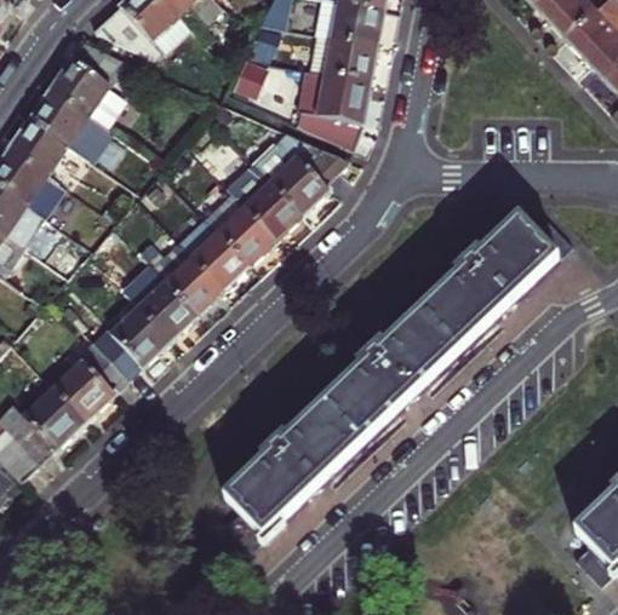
[(0,21),(13,0),(0,0),(0,21)]
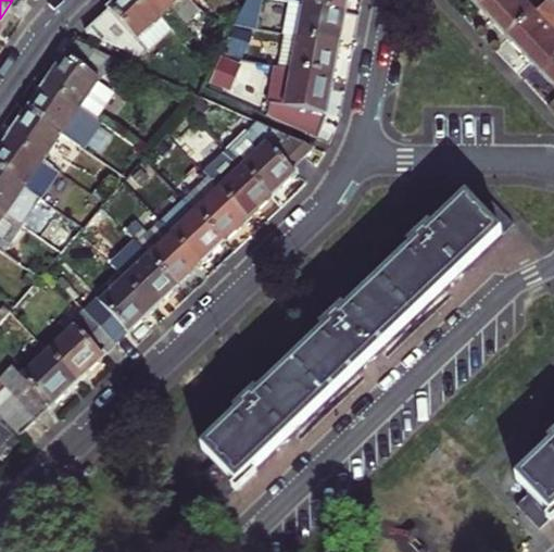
[(115,0),(86,29),(137,52),(143,45),(136,36),(160,13),(148,0),(115,0)]
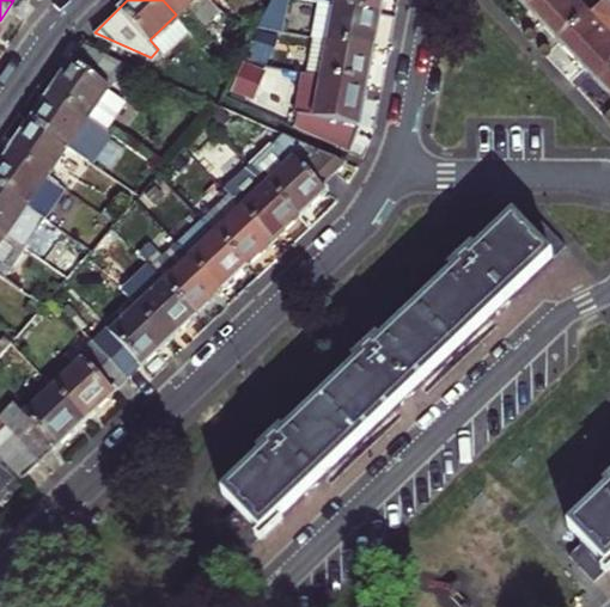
[(163,0),(176,14),(191,0),(163,0)]
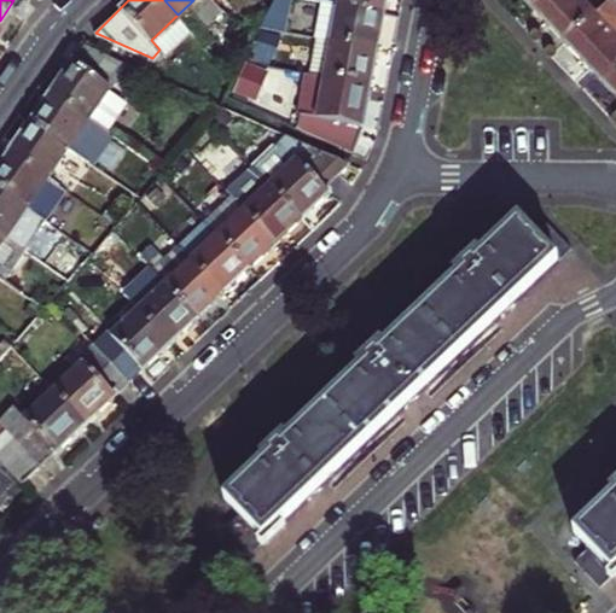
[(282,29),(286,0),(271,0),(268,5),(257,24),(282,29)]
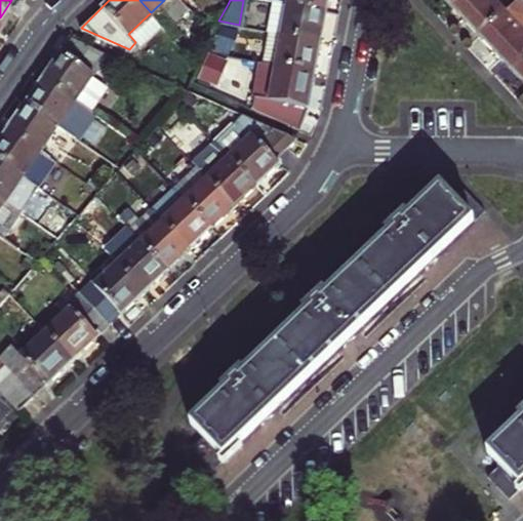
[(266,30),(280,32),(320,39),(325,9),(286,2),(273,0),(272,0),(266,30)]
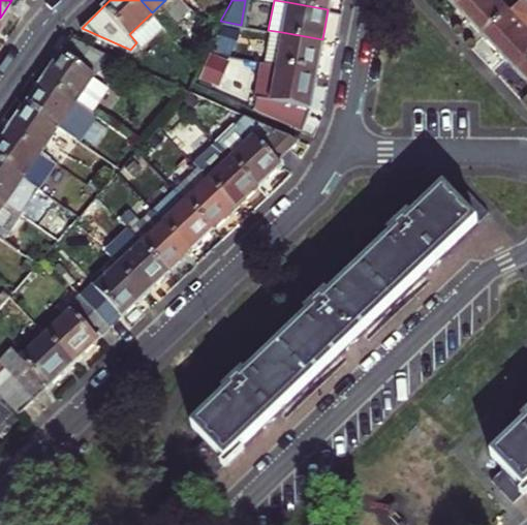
[(288,0),(288,2),(328,9),(329,0),(288,0)]
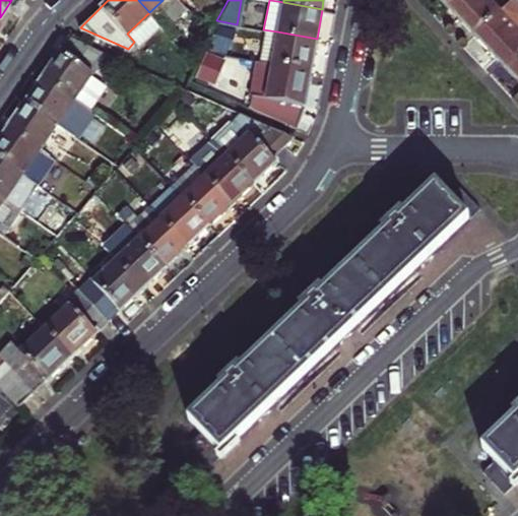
[(444,0),(453,9),(462,0),(444,0)]
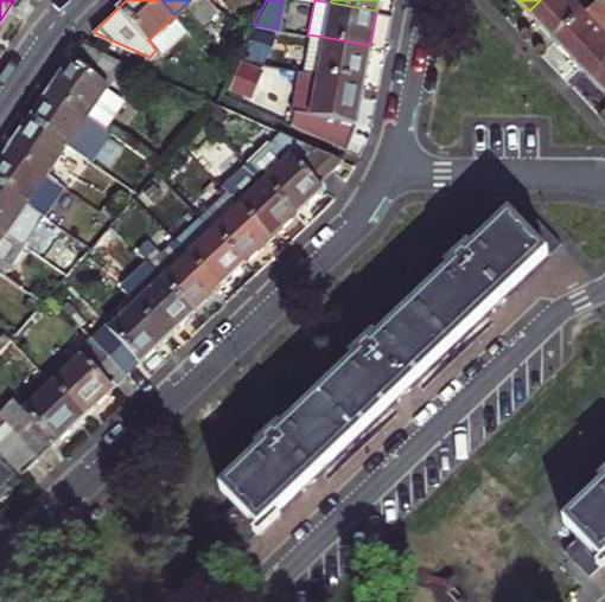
[(540,0),(529,11),(553,37),(583,8),(575,0),(540,0)]
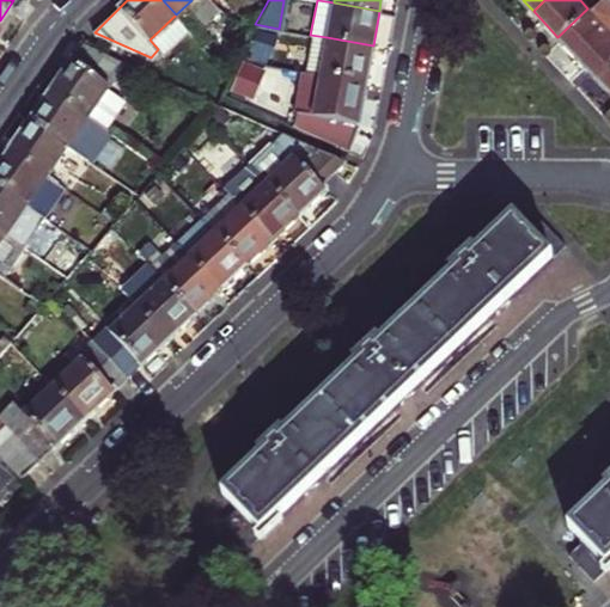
[(557,37),(583,63),(609,37),(609,5),(605,0),(596,0),(587,8),(557,37)]
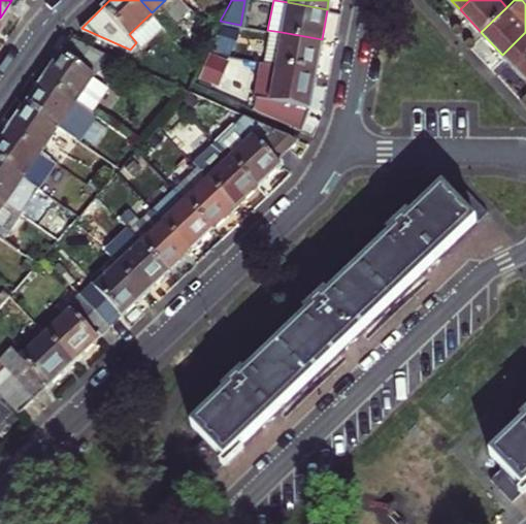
[(282,32),(276,62),(316,70),(322,39),(282,32)]
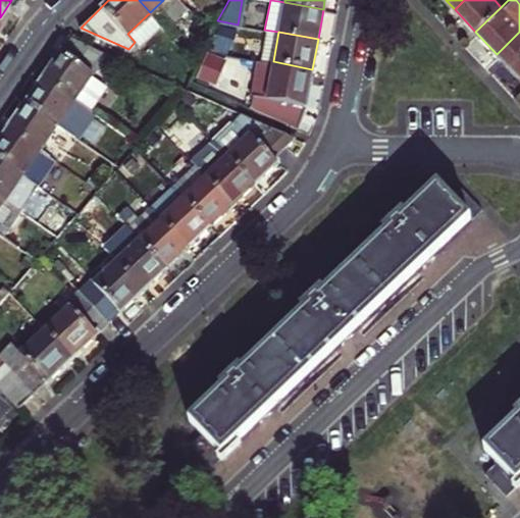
[(519,32),(497,54),(519,79),(519,76),(519,32)]
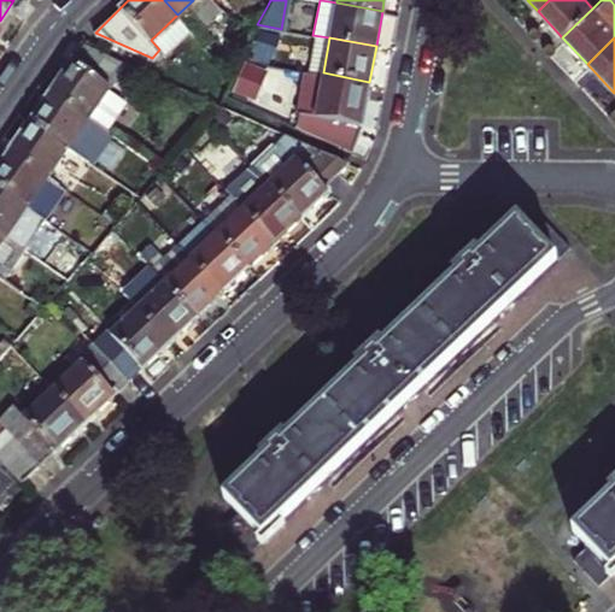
[(126,62),(83,42),(50,89),(99,123),(105,127),(126,96),(109,84),(126,62)]
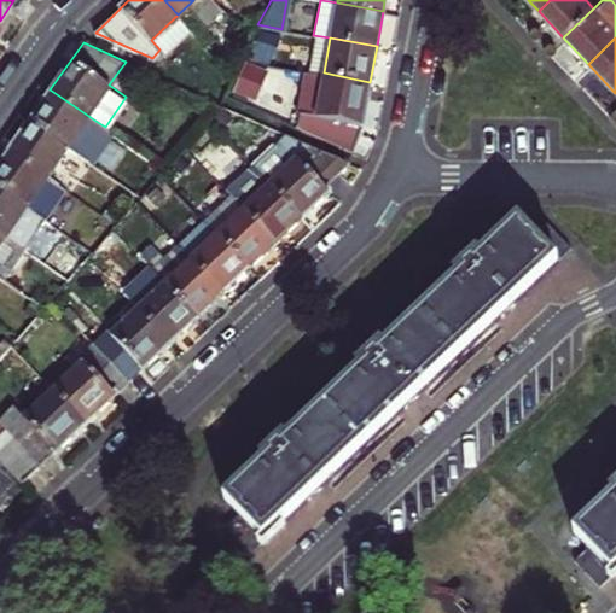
[(294,123),(352,149),(364,117),(370,82),(324,73),(315,115),(296,111),(294,123)]
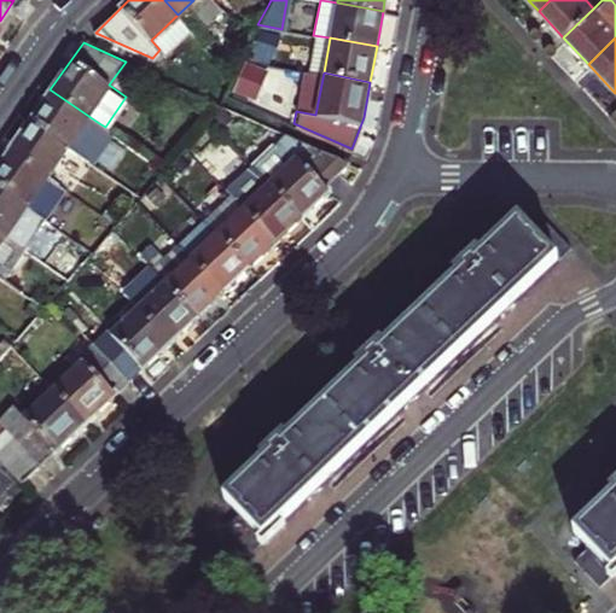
[(99,123),(50,89),(30,117),(68,144),(74,135),(80,139),(86,142),(99,123)]
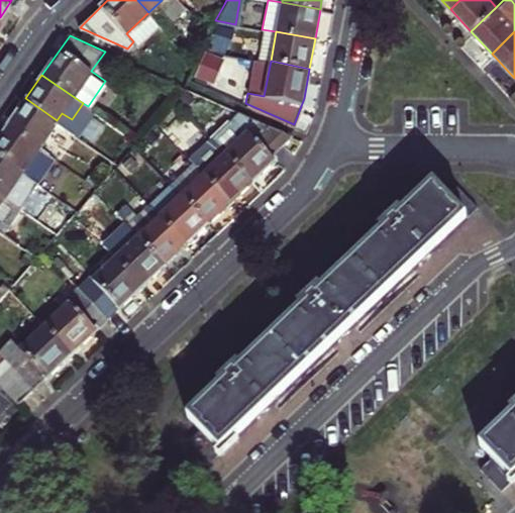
[(7,124),(38,146),(48,154),(67,127),(62,124),(57,120),(25,98),(7,124)]
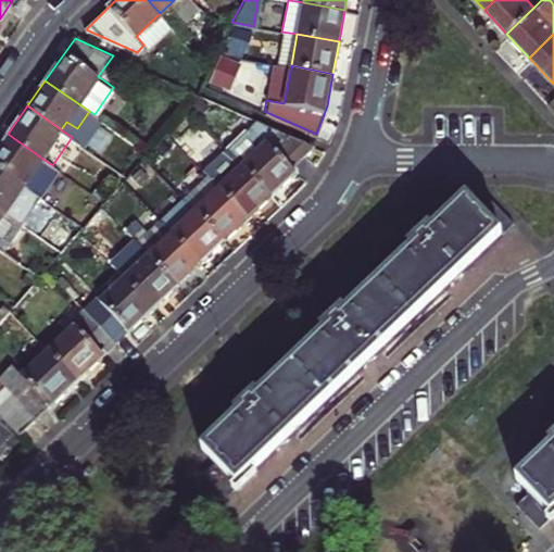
[(226,147),(272,195),(296,171),(291,165),(313,146),(253,118),(225,145),(226,147)]
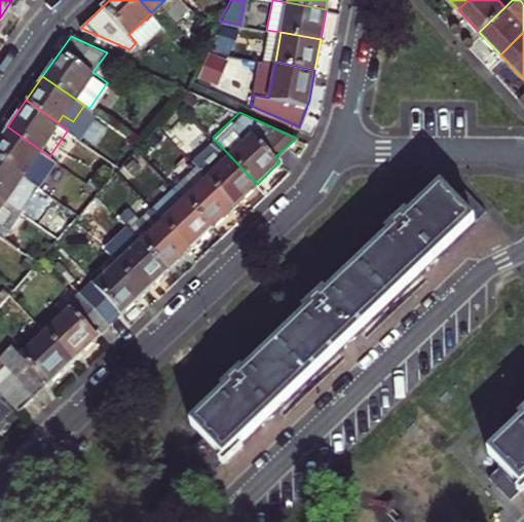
[(63,126),(68,118),(63,115),(58,122),(63,126)]
